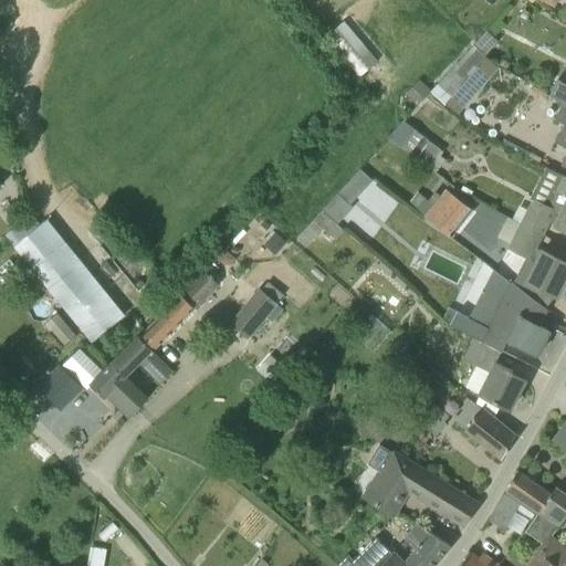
[(354,74),(375,62),(348,18),(327,31),(354,74)]
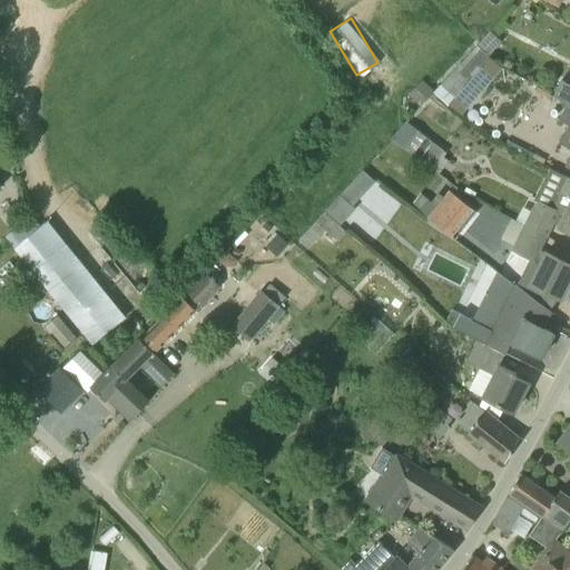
[(477,43),(489,55),(500,41),(489,31),(477,43)]
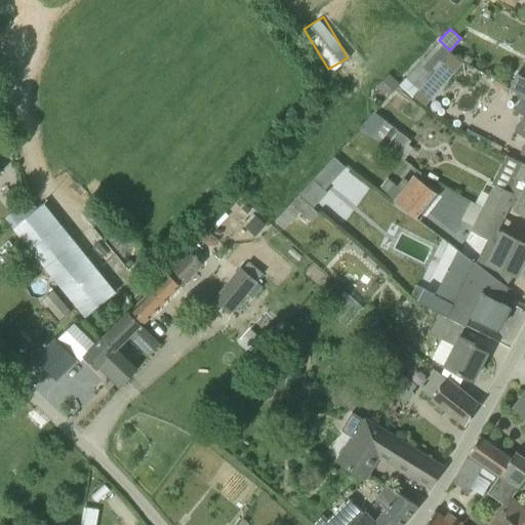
[(515,132),(524,136),(524,146),(522,152),(524,153),(524,98),(521,96),(513,112),(523,117),(515,132)]
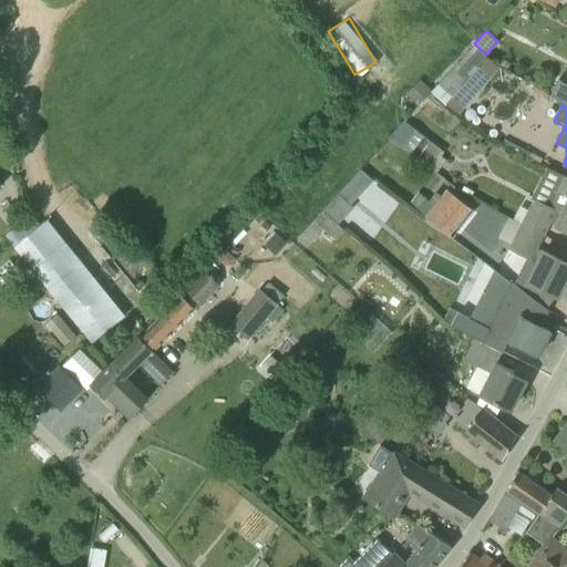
[(446,161),(441,156),(444,152),(404,121),(389,137),(435,173),(446,161)]
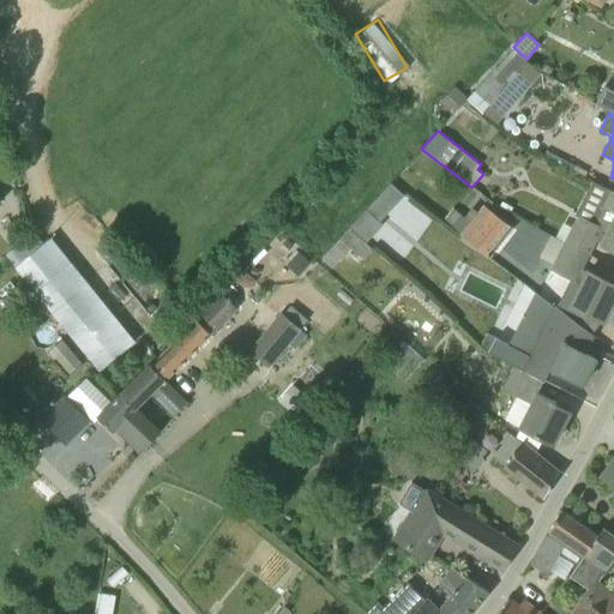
[(347,253),(360,265),(375,248),(365,240),(408,193),(392,179),(321,258),(333,269),(347,253)]
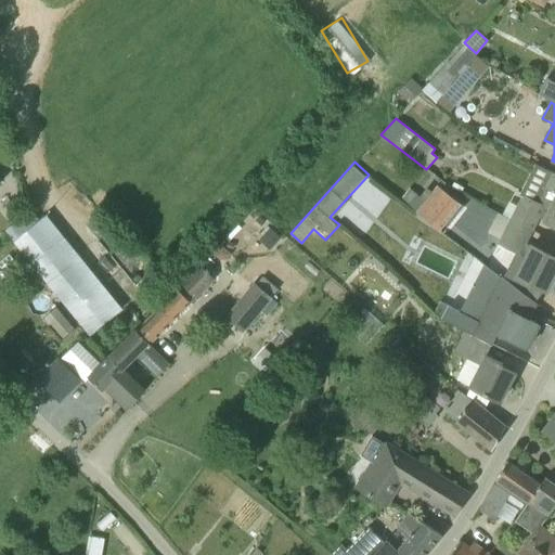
[(554,173),(550,171),(534,203),(523,196),(511,219),(531,230),(538,218),(554,227),(554,173)]
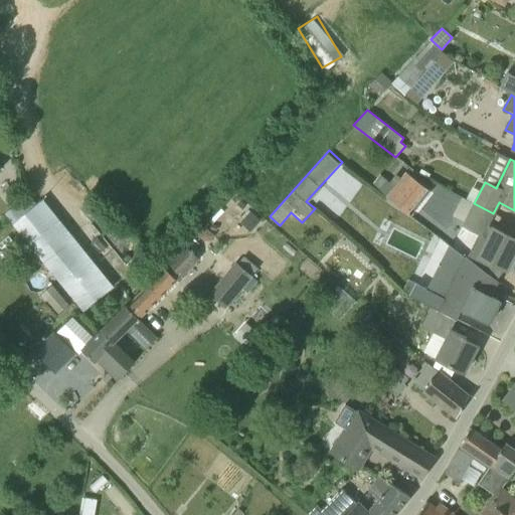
[(329,190),(318,203),(337,218),(365,185),(340,163),(322,184),(329,190)]
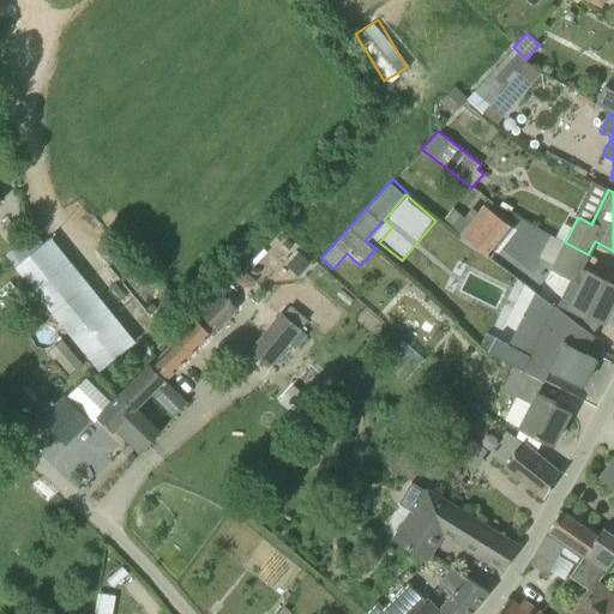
[(513,227),(483,205),(462,236),(492,258),(513,227)]
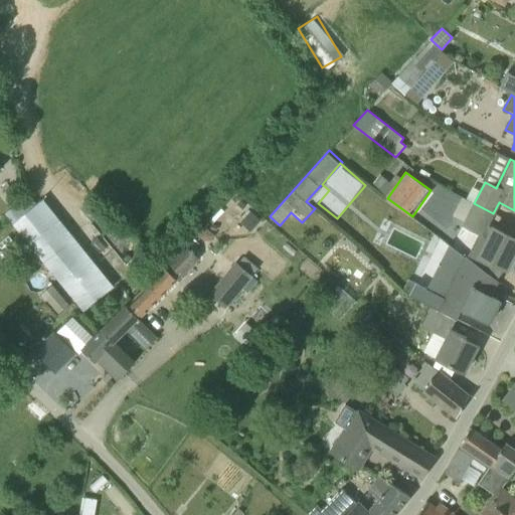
[(463,225),(479,233),(488,238),(479,255),(507,271),(514,253),(514,239),(487,225),(493,213),(474,203),(463,225)]
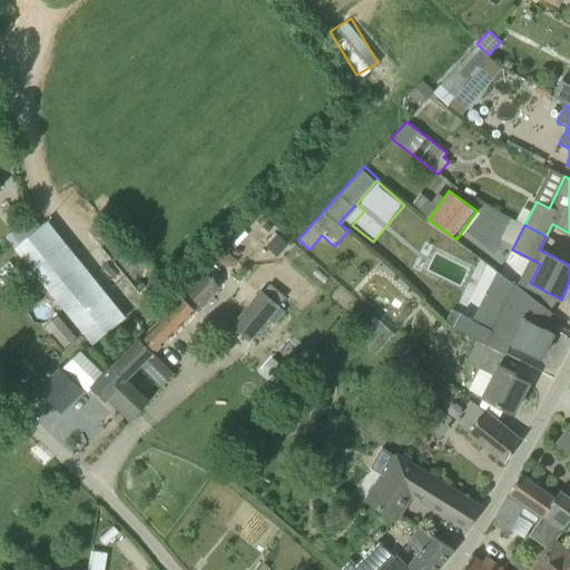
[(106,294),(65,243),(29,272),(70,323),(106,294)]
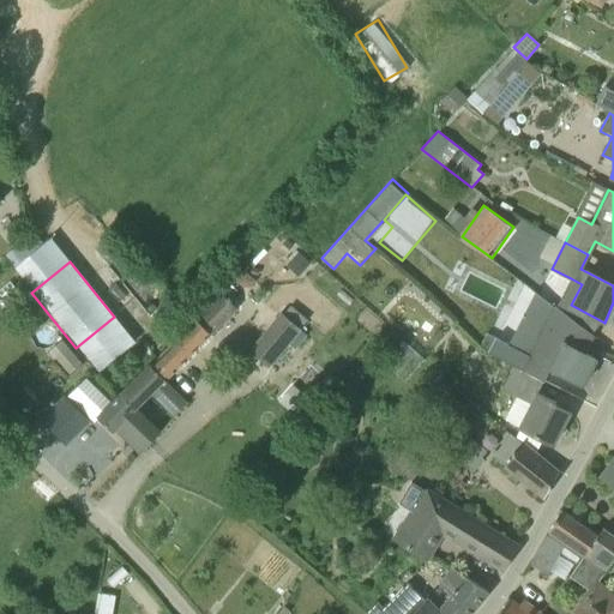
[(235,309),(221,294),(150,366),(164,381),(235,309)]
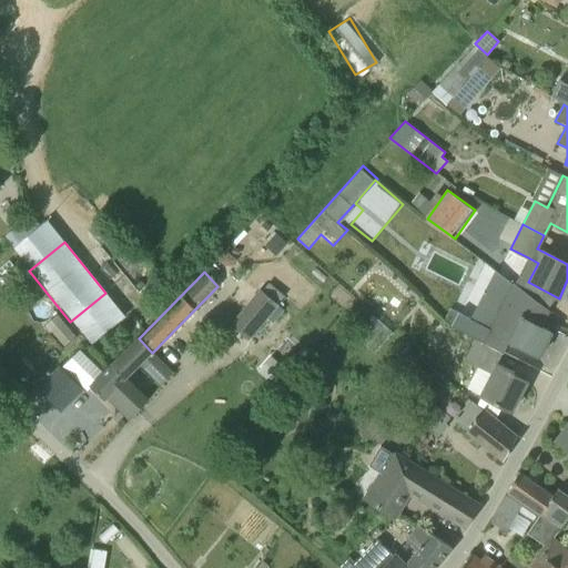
[(266,284),(245,310),(231,326),(247,341),(284,297),(266,284)]
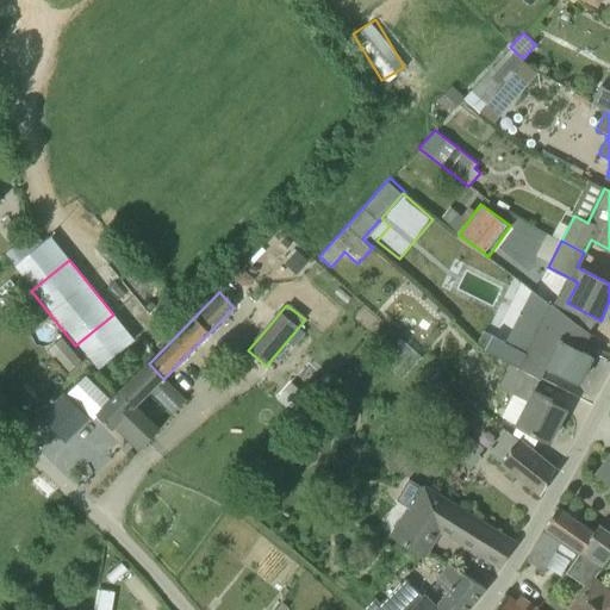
[(586,332),(553,306),(551,305),(527,353),(490,334),(483,348),(511,362),(510,365),(541,380),(547,367),(579,384),(592,358),(578,350),(586,332)]
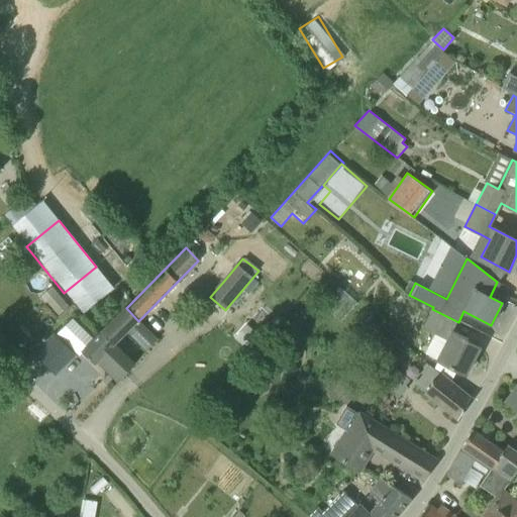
[(53,284),(42,294),(60,312),(70,303),(53,284)]
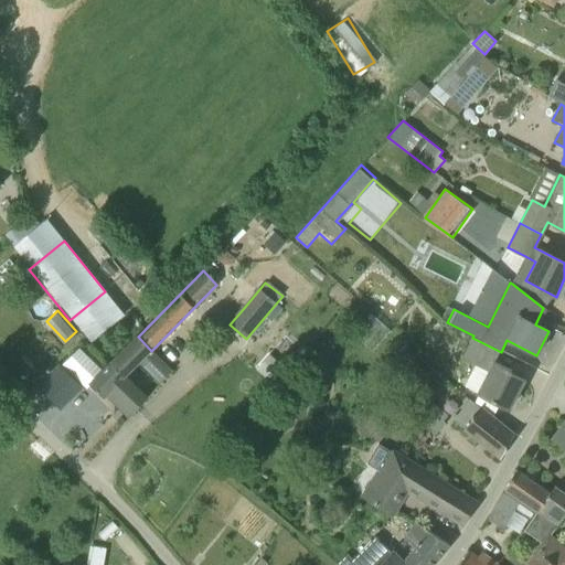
[(172,371),(151,351),(138,337),(110,364),(91,385),(104,397),(107,394),(129,417),(147,400),(125,377),(140,363),(160,383),(172,371)]
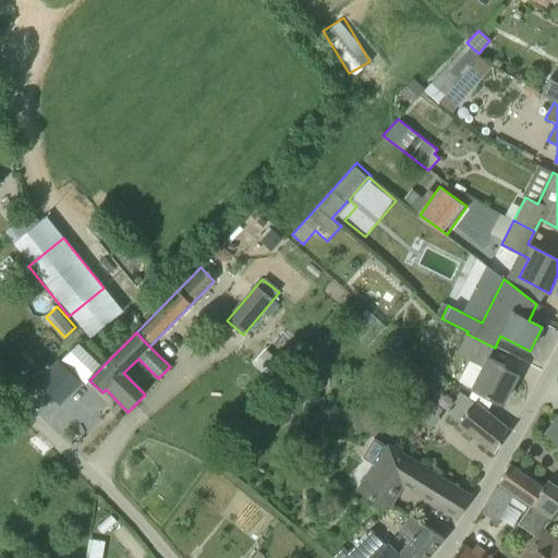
[(483,368),(472,389),(502,404),(518,375),(505,368),(506,366),(489,358),(495,348),(466,334),(456,354),(483,368)]
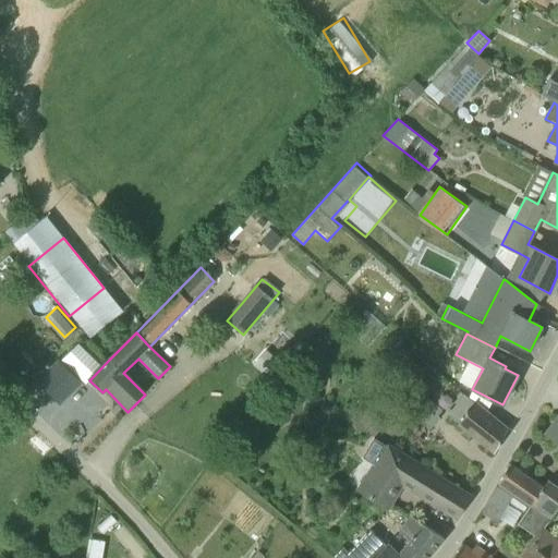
[(59,363),(39,381),(51,393),(70,374),(59,363)]
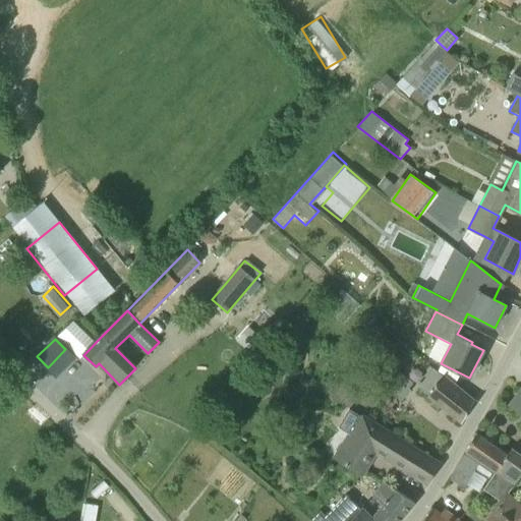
[(474,401),(452,384),(433,369),(419,389),(462,422),(474,401)]
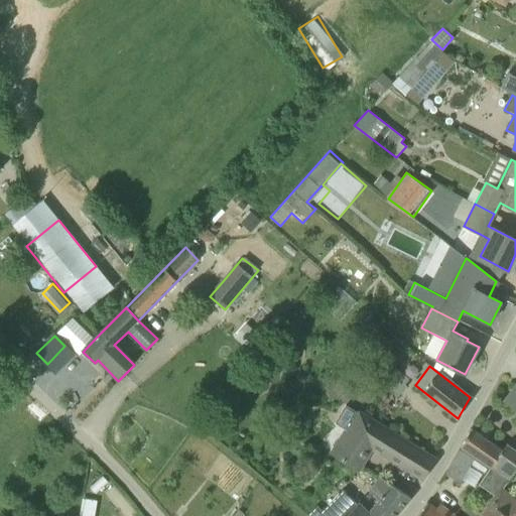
[(406,386),(404,385),(408,380),(393,368),(381,384),(398,397),(406,386)]
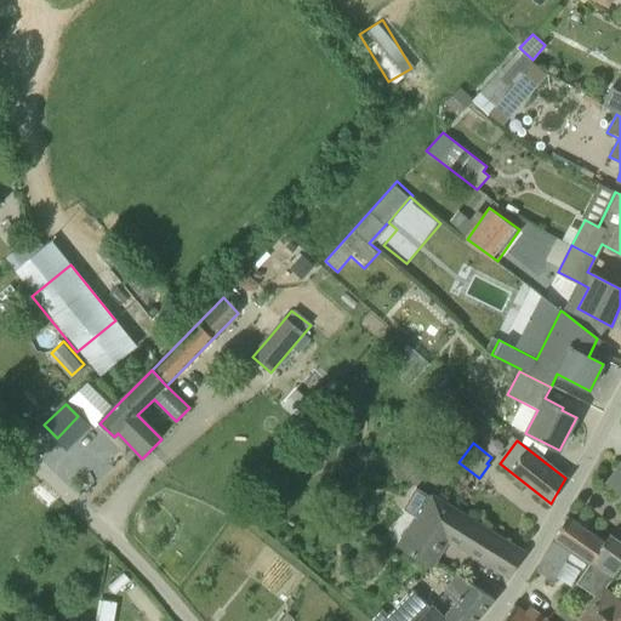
[(620,463),(608,483),(620,491),(619,493),(620,494),(620,463)]
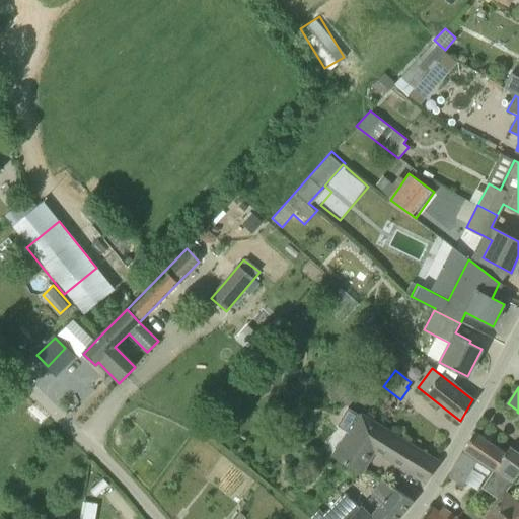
[(384,430),(369,419),(359,412),(331,455),(340,460),(359,472),(374,450),(425,482),(437,463),(384,430)]
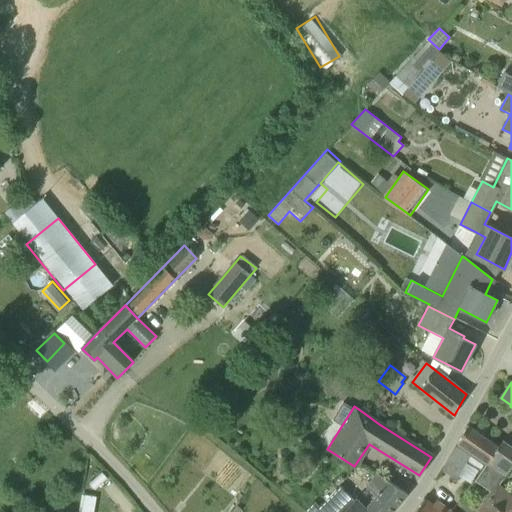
[(479,511),(511,511),(511,495),(499,485),(511,467),(511,447),(502,441),(498,447),(467,426),(457,443),(487,463),(475,481),(490,491),(485,498),(488,500),(479,511)]
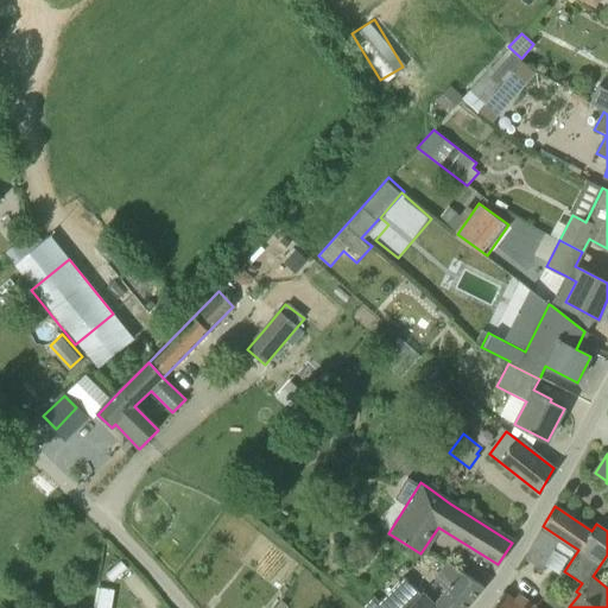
[(525,558),(544,570),(561,542),(540,531),(525,558)]
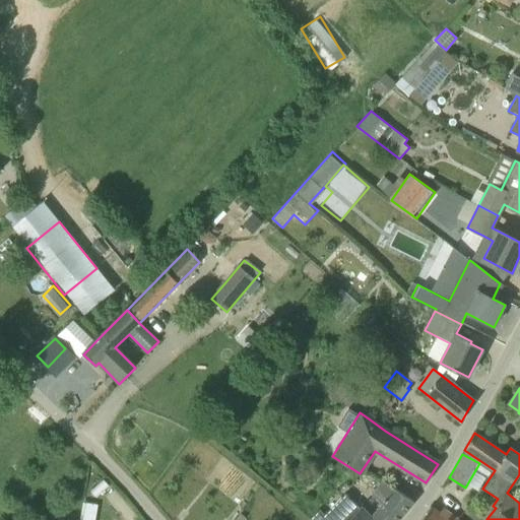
[(310,519),(309,519),(398,519),(413,502),(383,481),(373,494),(385,504),(372,519),(370,519),(345,496),(324,517),(318,511),(310,519)]
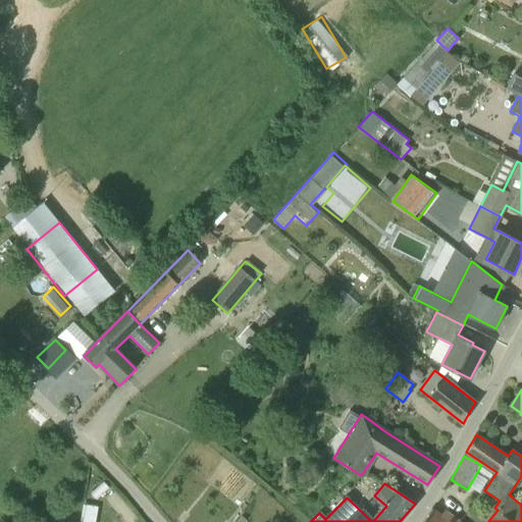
[(84,502),(82,521),(97,521),(99,504),(84,502)]
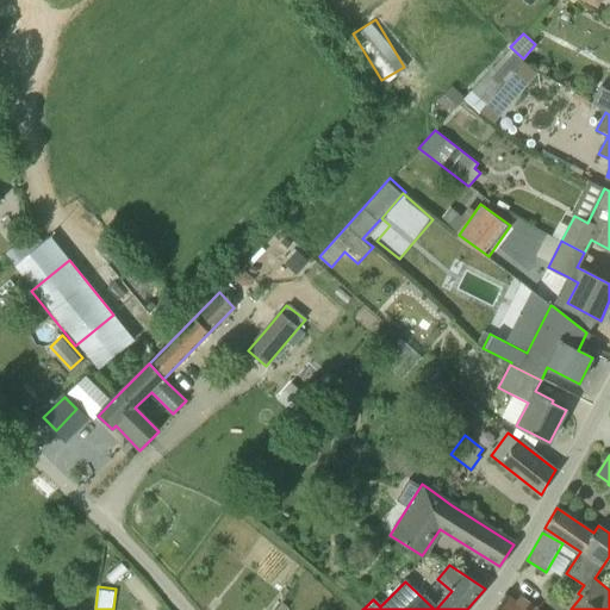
[(526,609),(505,596),(495,609),(526,609)]
